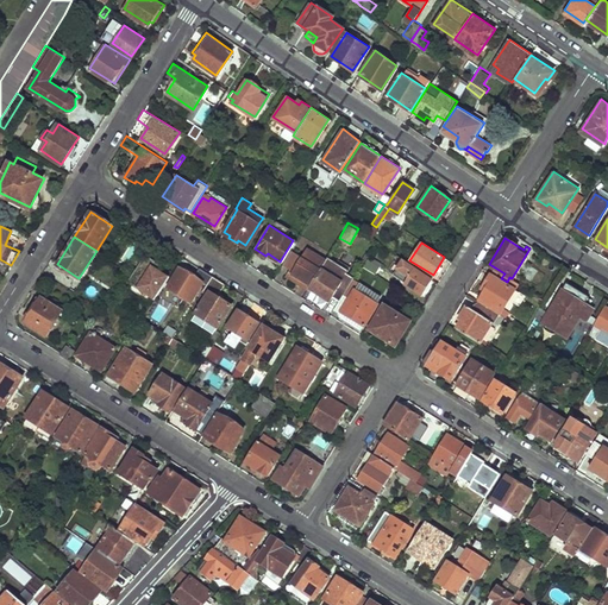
[(290,270),(309,282),(325,258),(306,246),(301,254),(290,270)]
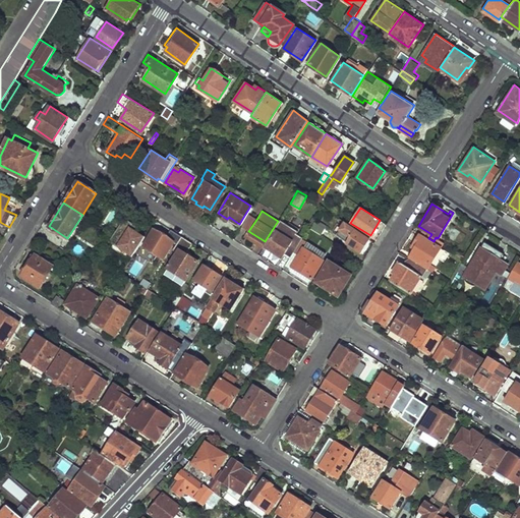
[(244,233),(263,245),(265,241),(248,231),(257,218),(254,216),(244,233)]
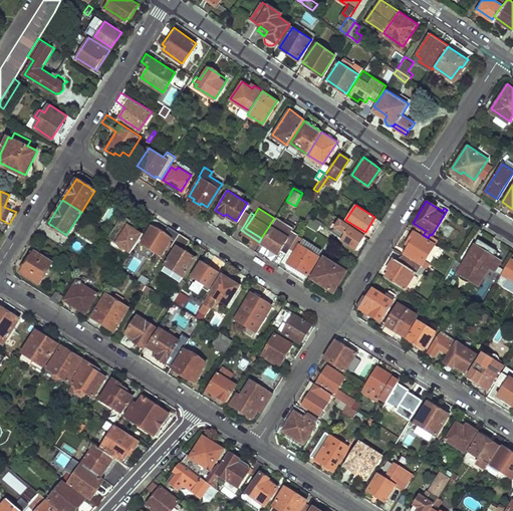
[(131,220),(123,215),(108,238),(131,253),(144,233),(129,223),(131,220)]
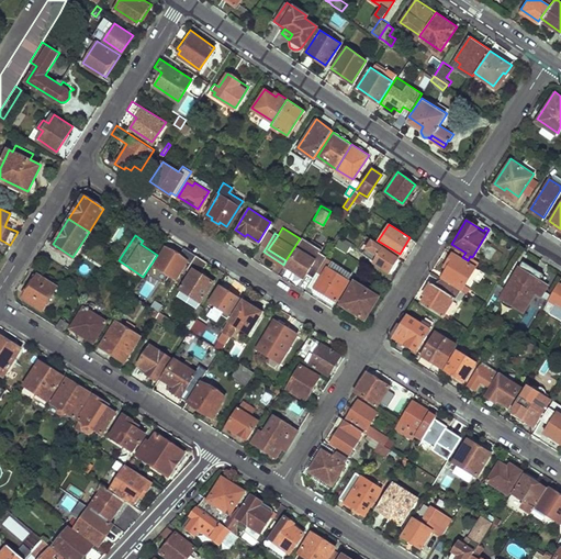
[(0,255),(2,256),(10,245),(0,239),(0,255)]
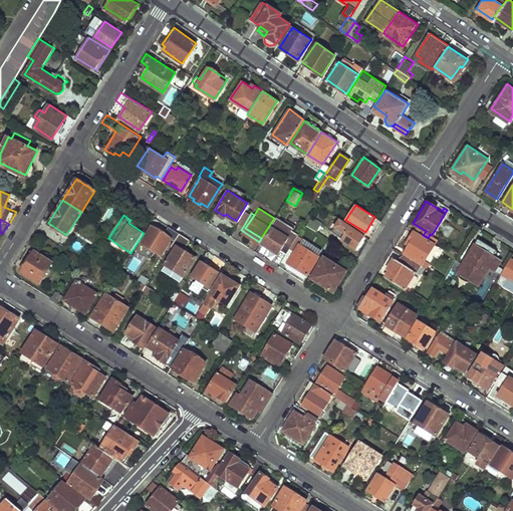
[(296,231),(276,219),(261,242),(278,252),(280,248),(286,252),(289,247),(294,238),(292,237),(296,231)]
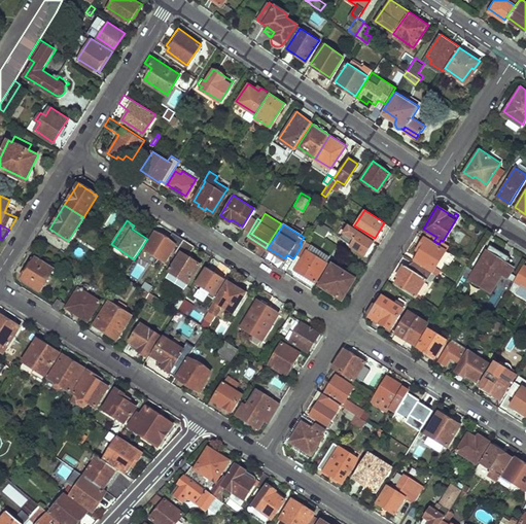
[(155,231),(143,250),(163,263),(174,243),(178,246),(183,238),(173,231),(168,239),(155,231)]
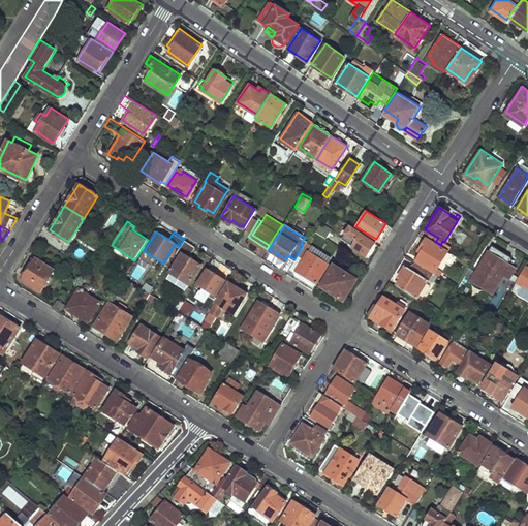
[(351,246),(366,255),(375,242),(360,231),(359,235),(355,233),(353,237),(351,236),(348,240),(353,243),(351,246)]
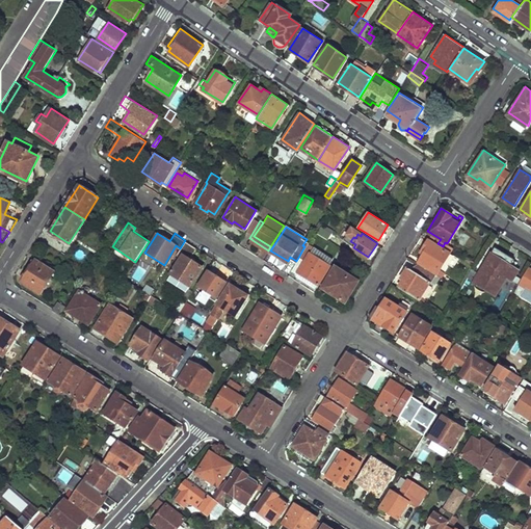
[(424,250),(418,261),(435,271),(434,272),(441,276),(444,271),(439,268),(449,252),(428,239),(422,248),(424,250)]
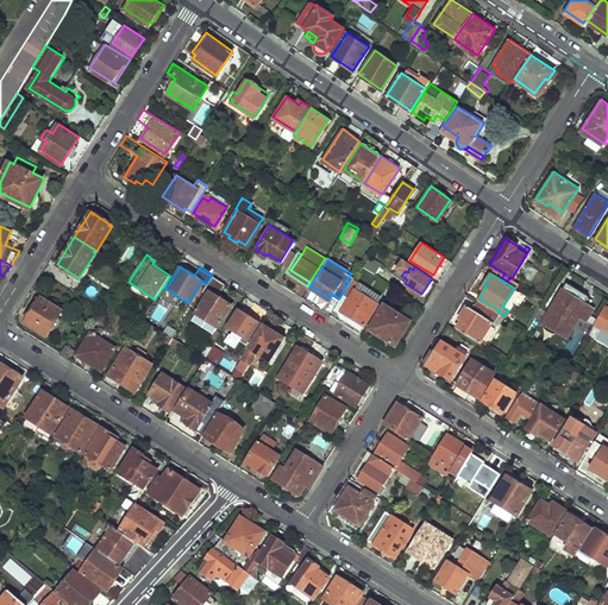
[(207,294),(194,315),(215,328),(231,303),(218,295),(225,283),(212,275),(206,284),(201,290),(207,294)]
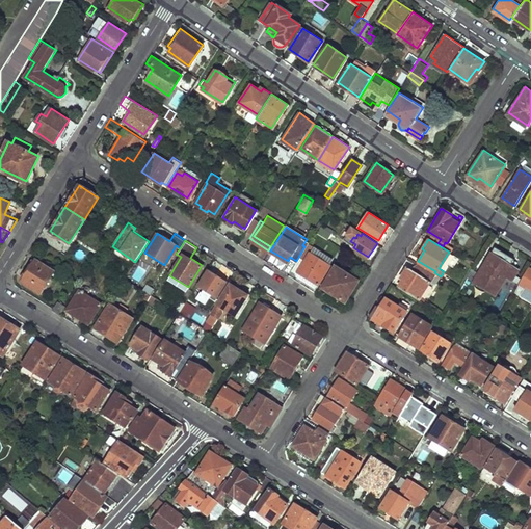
[(493,246),(473,281),(492,292),(503,273),(510,278),(516,268),(509,264),(512,258),(493,246)]
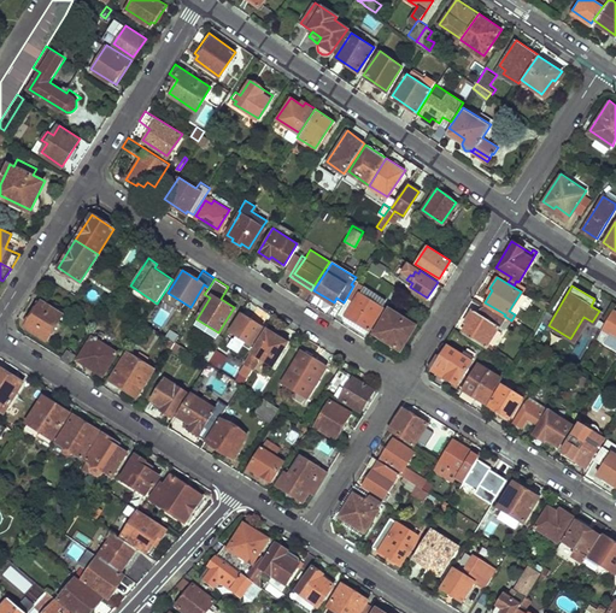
[(339,310),(367,328),(381,306),(359,292),(353,301),(347,296),(344,302),(339,310)]
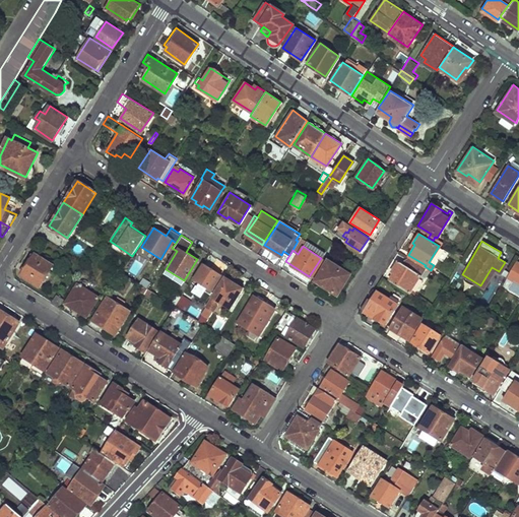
[(23,272),(22,274),(39,285),(51,265),(34,254),(26,265),(24,263),(20,269),(23,272)]
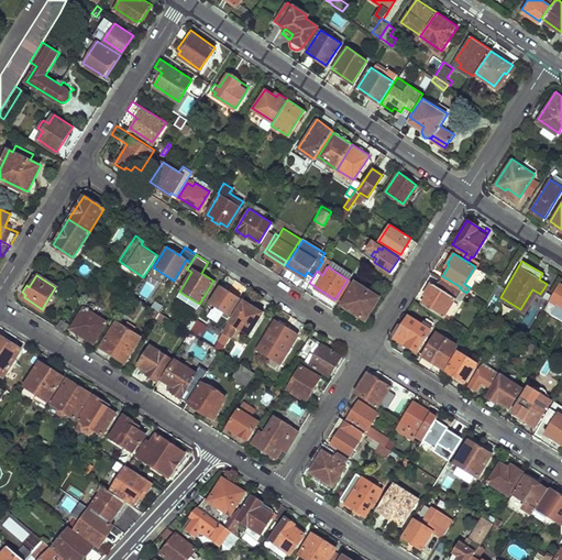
[(561,276),(549,296),(555,300),(550,309),(561,316),(561,276)]
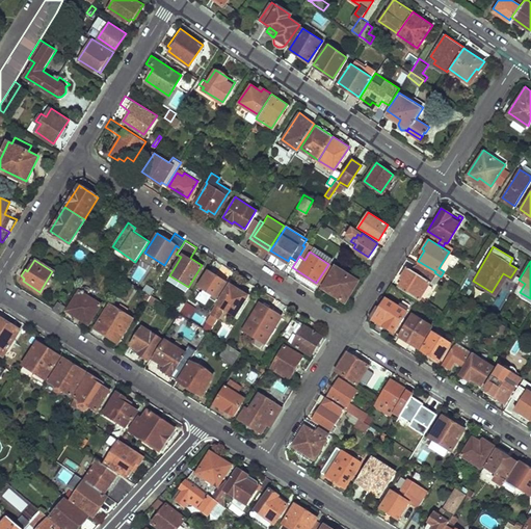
[(321,286),(341,298),(346,290),(350,292),(357,281),(335,266),(321,286)]
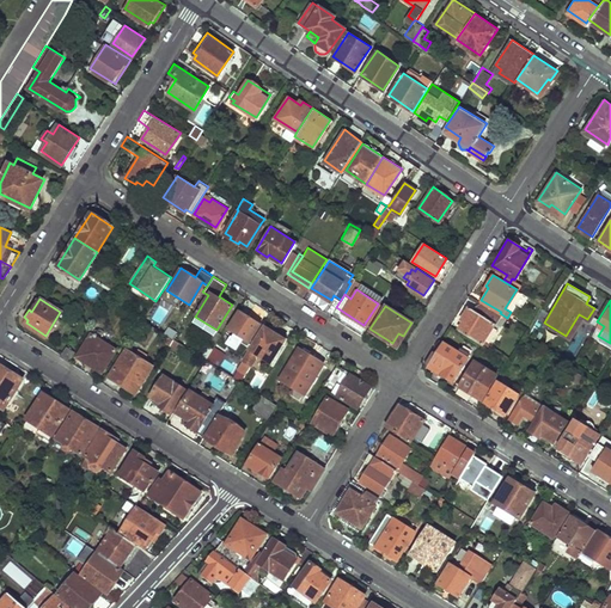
[(463,319),(458,329),(480,342),(486,345),(488,343),(481,338),(492,321),(468,307),(460,318),(463,319)]
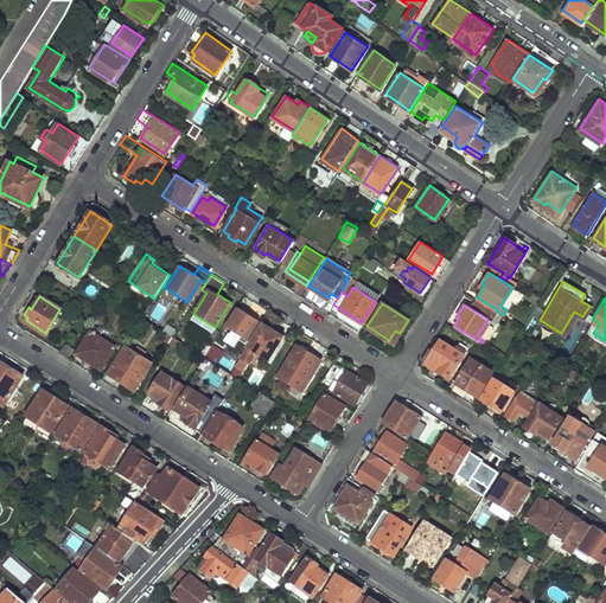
[(238,307),(227,325),(248,338),(259,321),(238,307)]
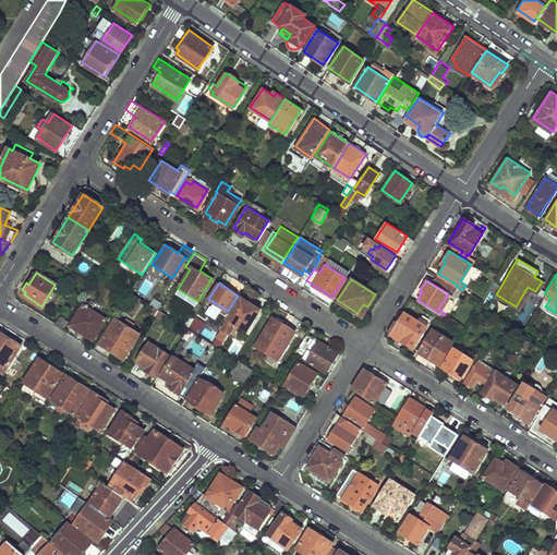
[(242,298),(216,337),(222,341),(234,322),(246,330),(259,310),(242,298)]
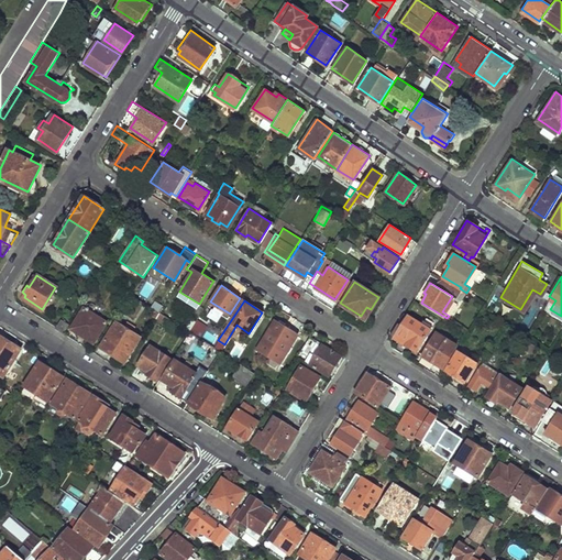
[(87,303),(72,328),(92,341),(106,321),(92,313),(96,307),(95,306),(96,304),(92,303),(90,305),(87,303)]
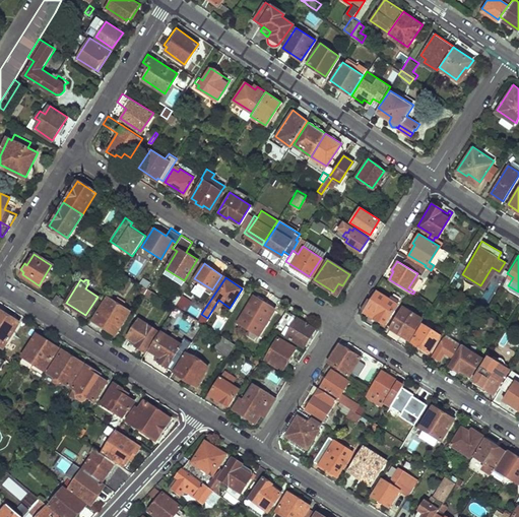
[(150,283),(147,287),(175,305),(181,295),(182,295),(175,289),(170,296),(150,283)]
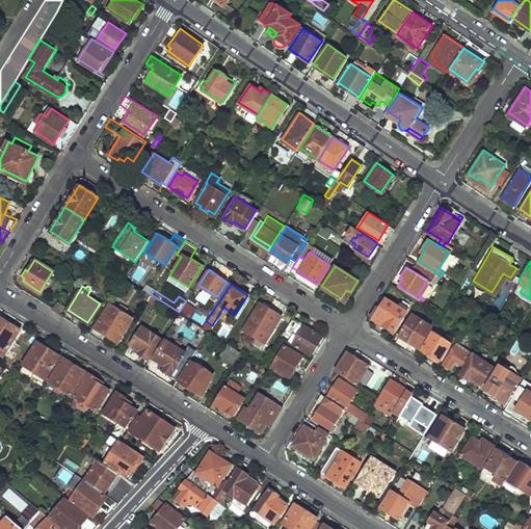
[(376,305),(369,315),(392,329),(407,307),(399,301),(397,305),(386,297),(379,307),(376,305)]
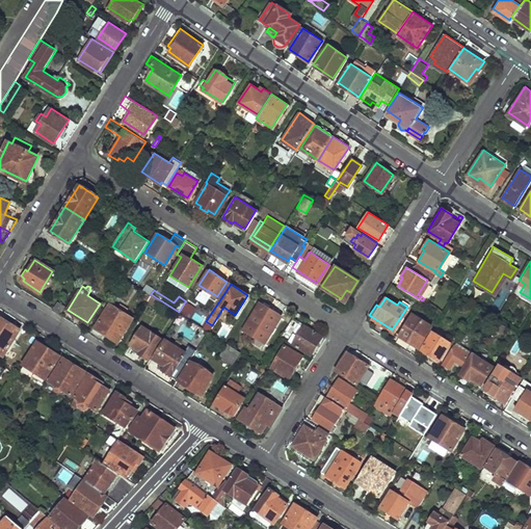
[(185,301),(179,312),(187,317),(192,307),(185,301)]
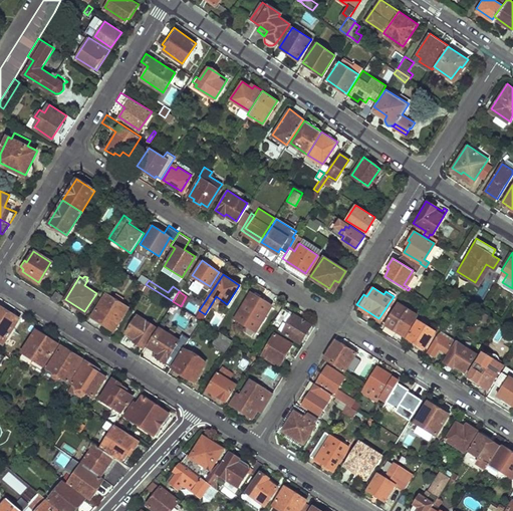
[(251,292),(235,317),(255,330),(271,305),(251,292)]
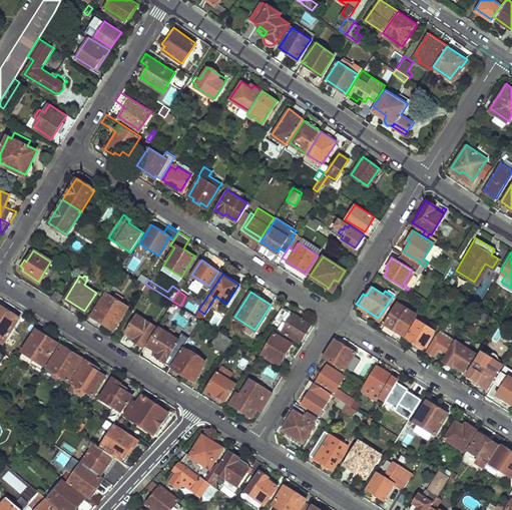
[(106,293),(91,316),(100,322),(102,319),(115,327),(128,307),(106,293)]
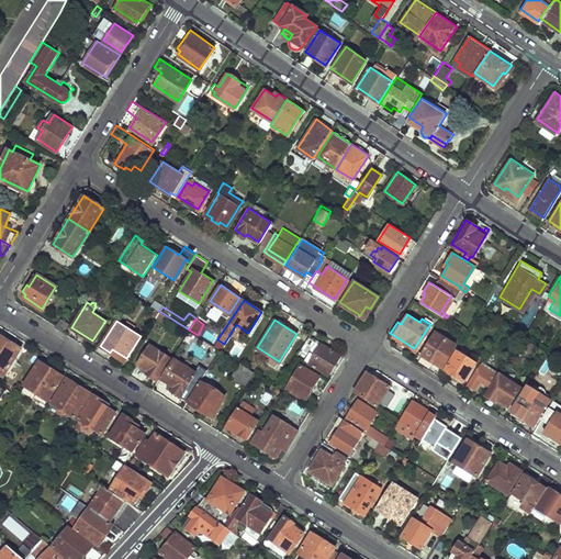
[(212,341),(217,335),(209,327),(203,333),(212,341)]
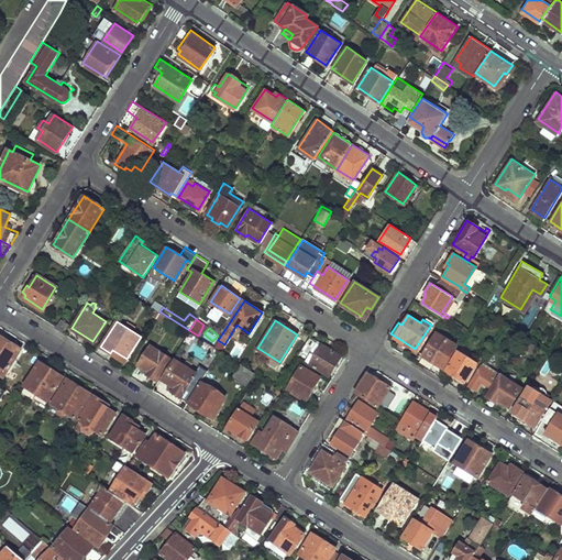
[(437,331),(425,351),(434,358),(432,361),(442,368),(456,344),(437,331)]
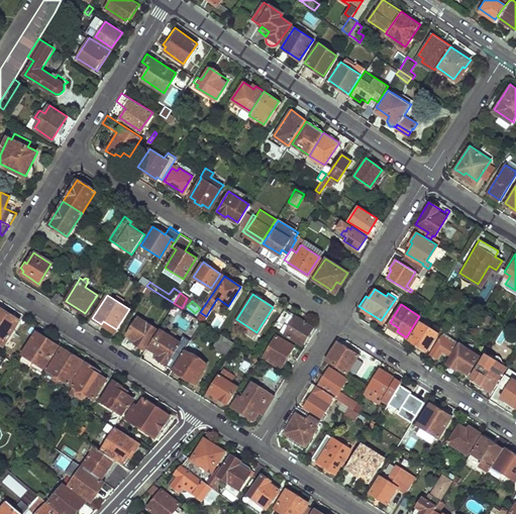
[(0,342),(2,343),(17,318),(0,307),(0,342)]
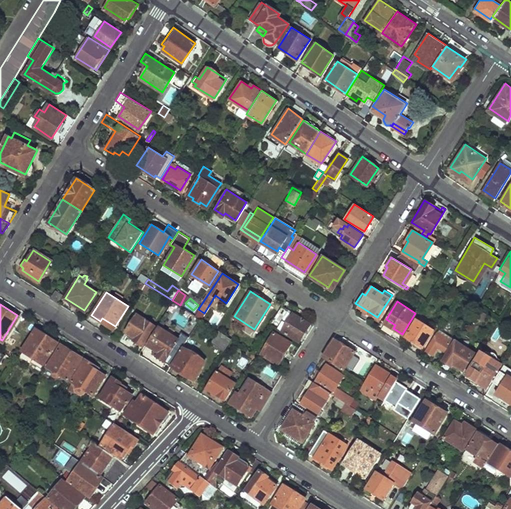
[(281,304),(269,323),(276,328),(288,309),(281,304)]
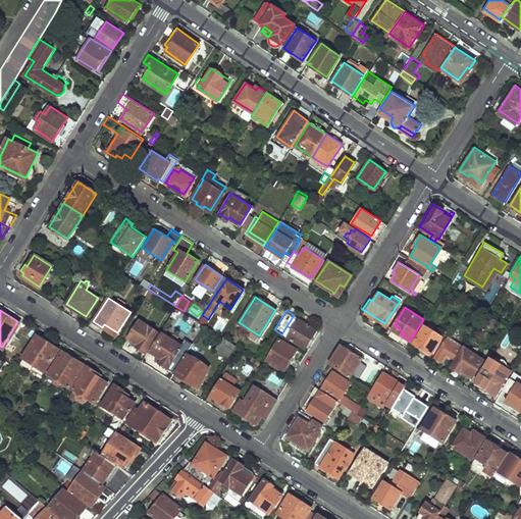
[(299,316),(288,334),(305,347),(317,328),(299,316)]
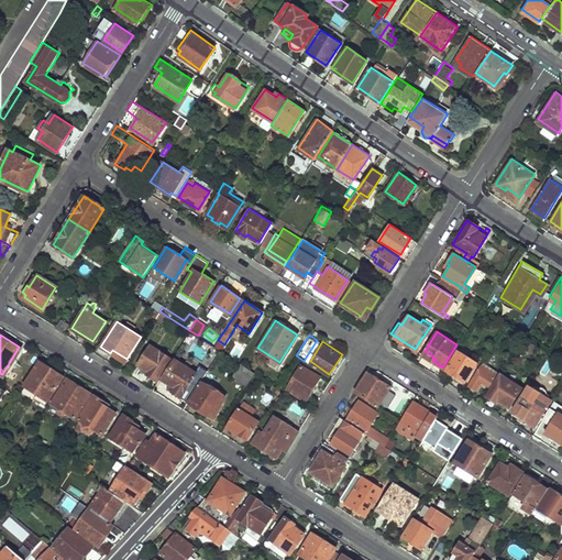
[(150,344),(139,363),(147,370),(145,373),(156,380),(169,358),(150,344)]
